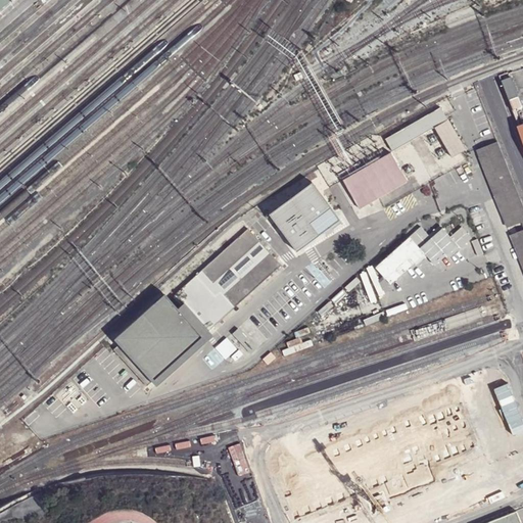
[(522,108),(509,74),(509,73),(500,76),(514,111),(522,108)]
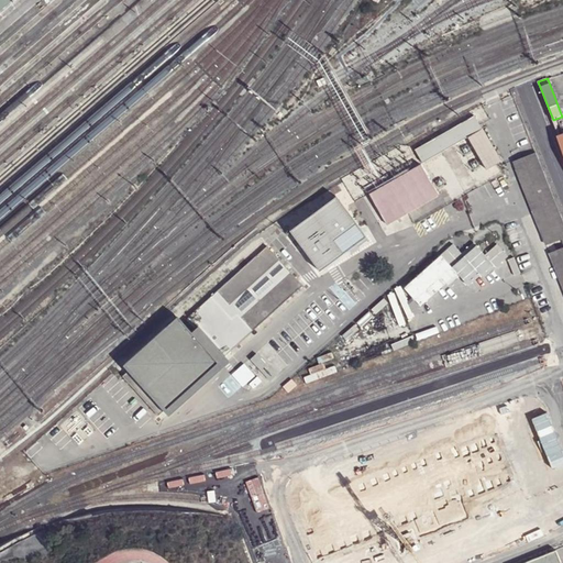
[(521,146),(530,143),(514,98),(503,102),(517,141),(519,141),(521,146)]
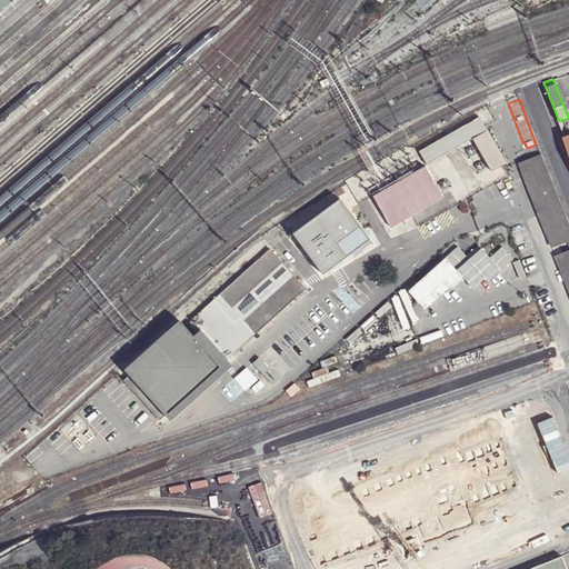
[(479,117),(419,151),(426,165),(472,138),(491,171),(505,163),(479,117)]
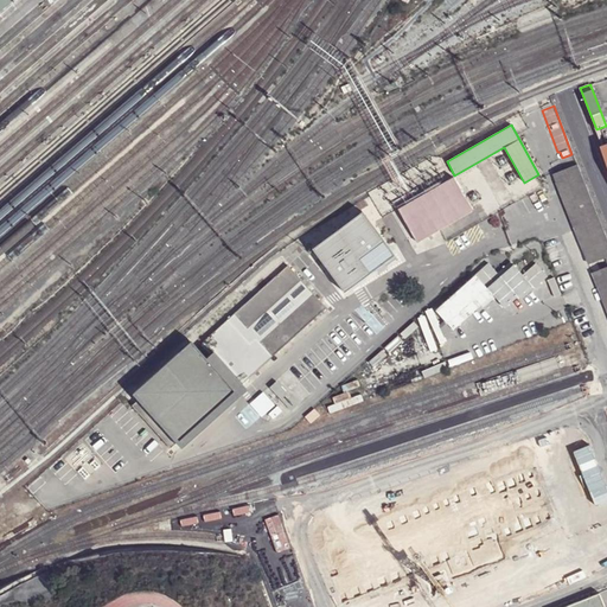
[(606,238),(577,165),(554,176),(589,264),(606,257),(606,261),(606,268),(593,275),(606,311),(606,238)]
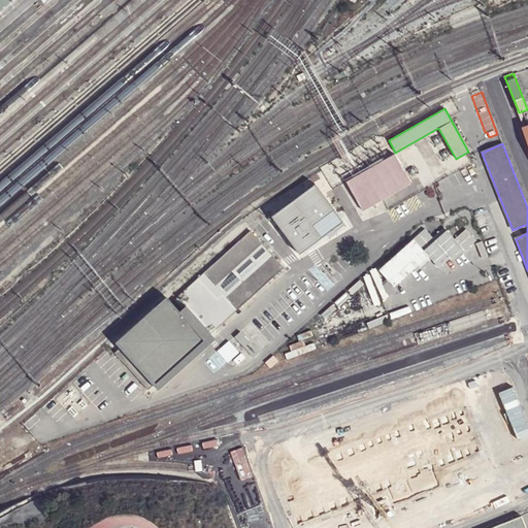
[(394,156),(345,184),(362,211),(383,199),(409,184),(394,156)]
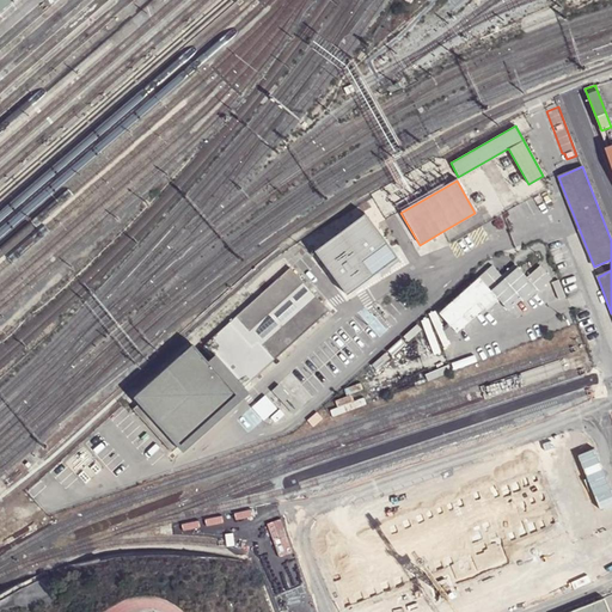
[(365,214),(314,251),(346,295),(397,258),(365,214)]
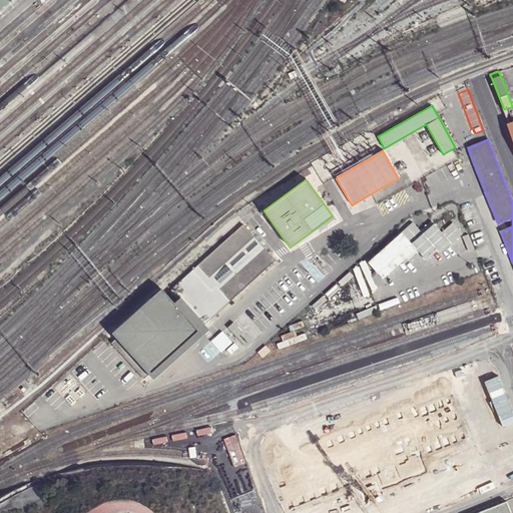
[(412,222),(368,264),(383,280),(416,248),(427,260),(438,249),(441,252),(462,232),(452,221),(441,231),(431,220),(420,230),(412,222)]
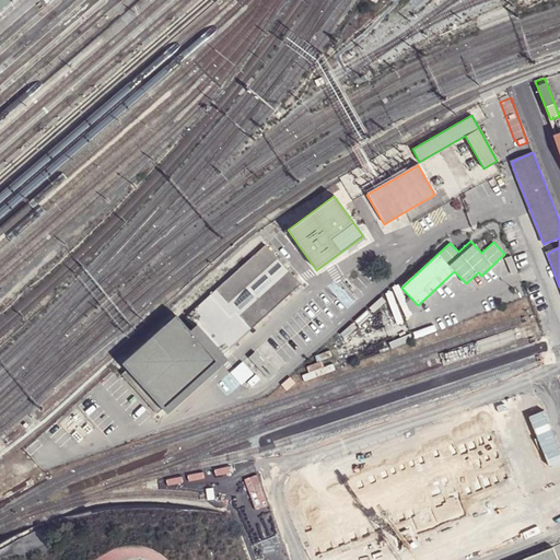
[(181,321),(120,373),(155,413),(161,408),(166,413),(228,360),(222,354),(300,284),(265,245),(189,313),(198,322),(188,330),(181,321)]
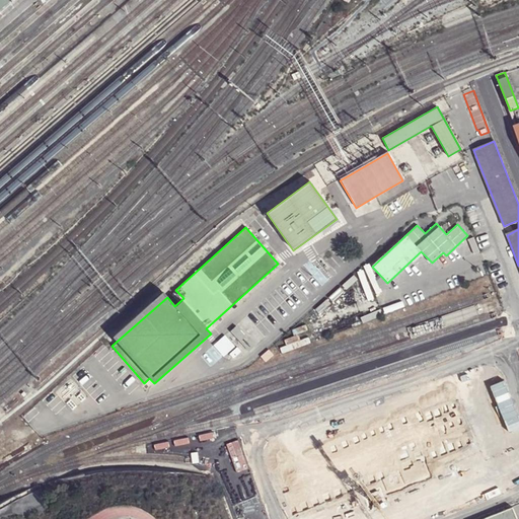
[(235,326),(229,331),(247,352),(252,347),(235,326)]
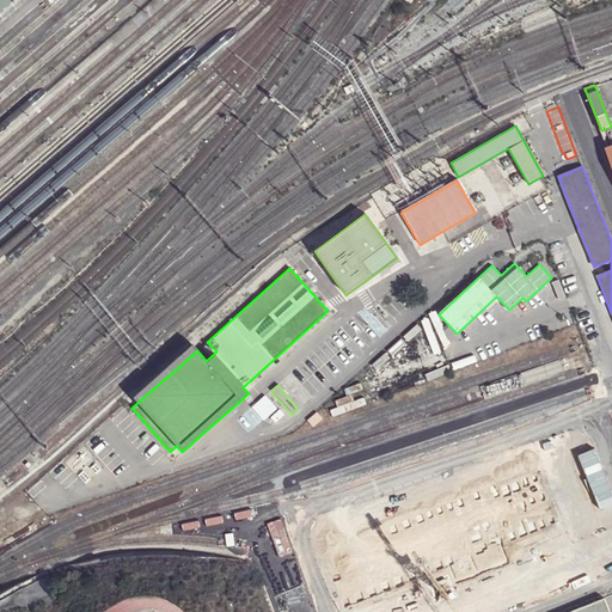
[(268,403),(256,414),(261,418),(271,408),(268,403)]
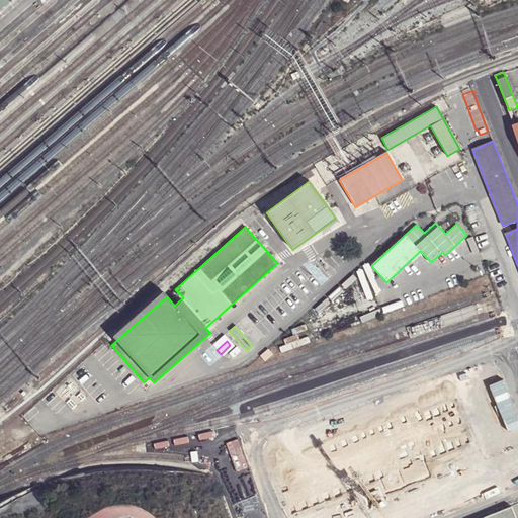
[(250,466),(238,436),(221,442),(232,472),(250,466)]
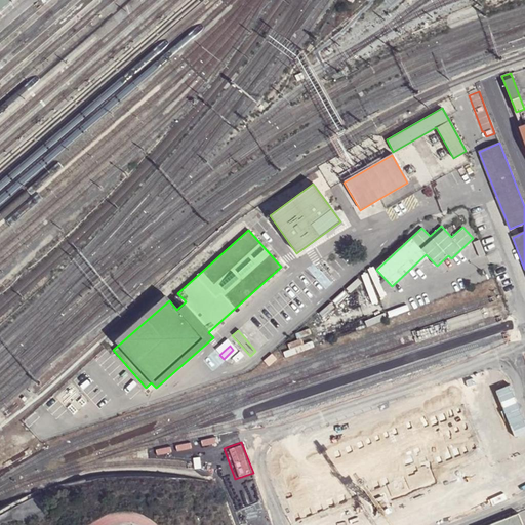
[(514,515),(517,524),(523,524),(519,513),(514,515)]
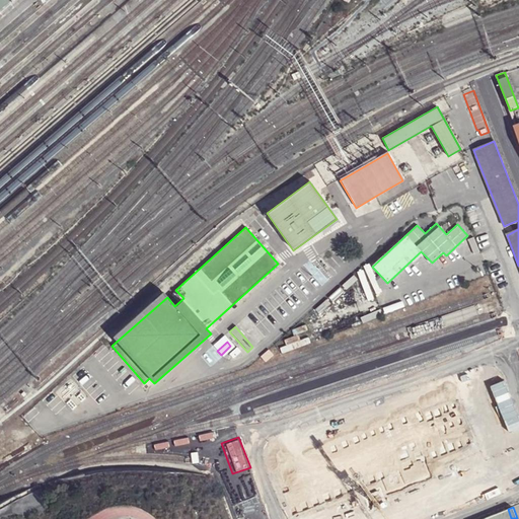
[(511,518),(508,509),(484,518),(511,518)]
